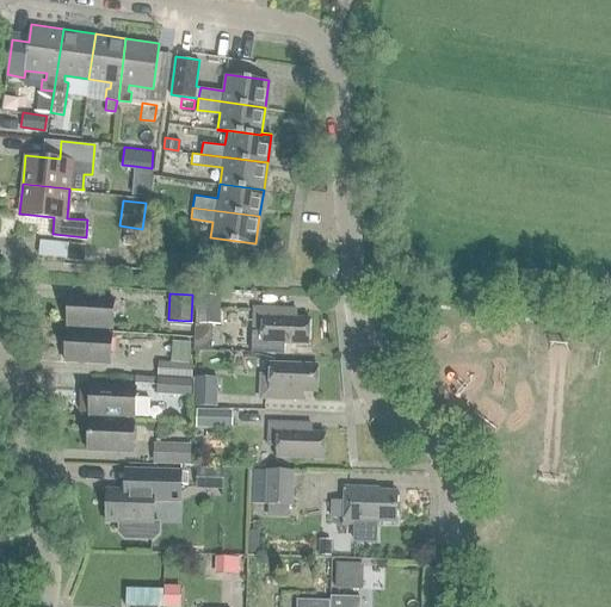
[(113,298),(68,295),(66,323),(111,327),(113,298)]
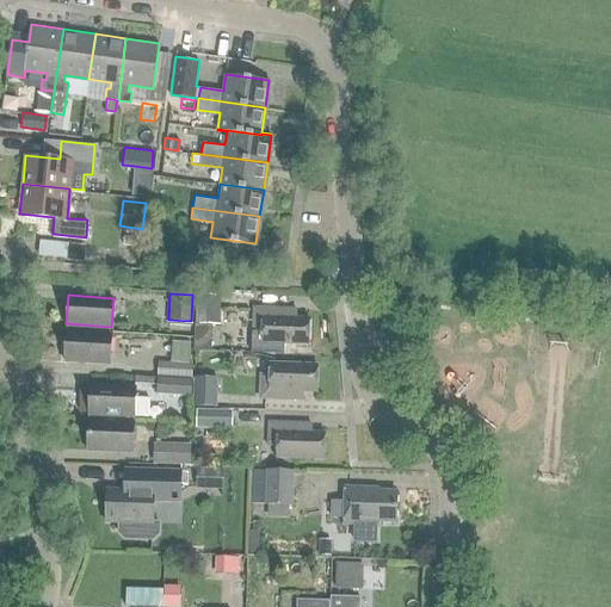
[(218,324),(220,296),(196,295),(195,323),(218,324)]
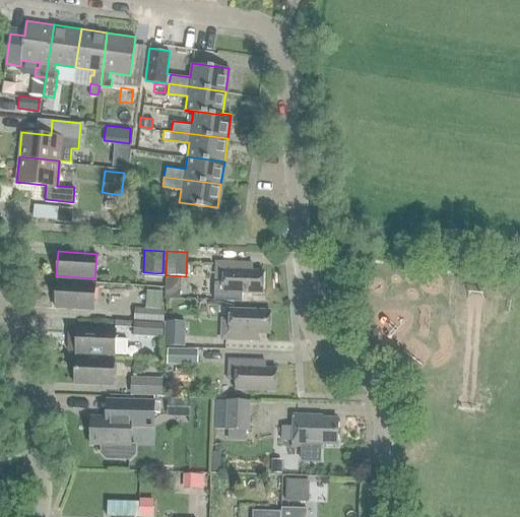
[(215,261),(215,280),(222,280),(222,289),(262,291),(262,269),(251,269),(252,261),(215,261)]
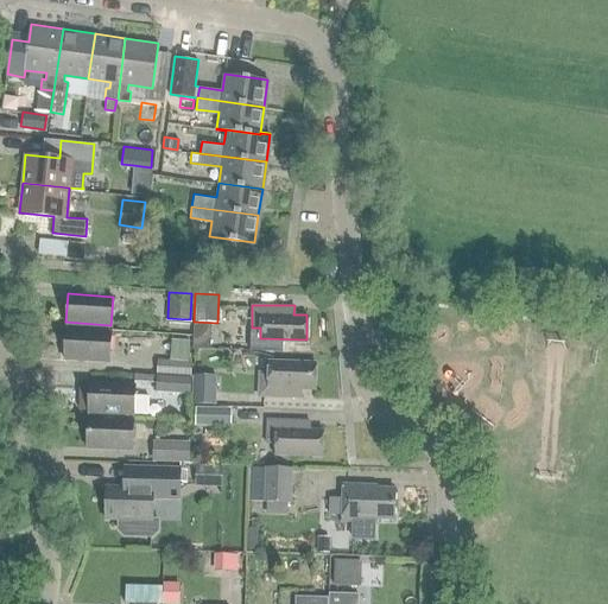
[(111,331),(65,329),(63,357),(109,360),(111,331)]
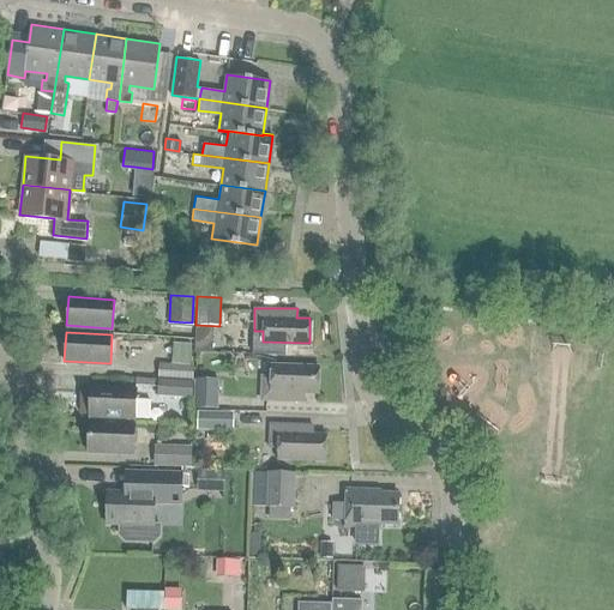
[(191,362),(158,360),(157,375),(190,376),(191,362)]
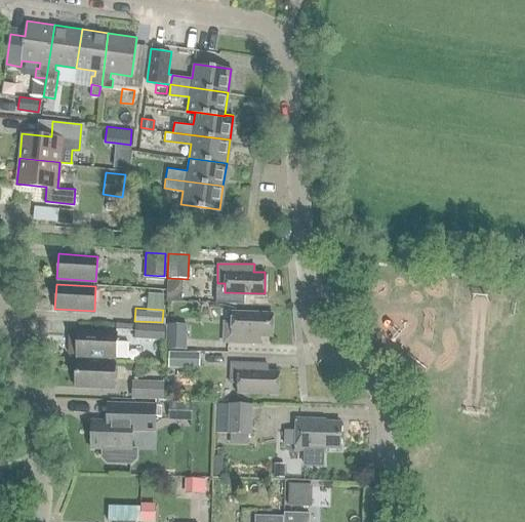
[(233,312),(233,321),(226,321),(225,340),(260,342),(260,334),(272,334),(273,313),(233,312)]
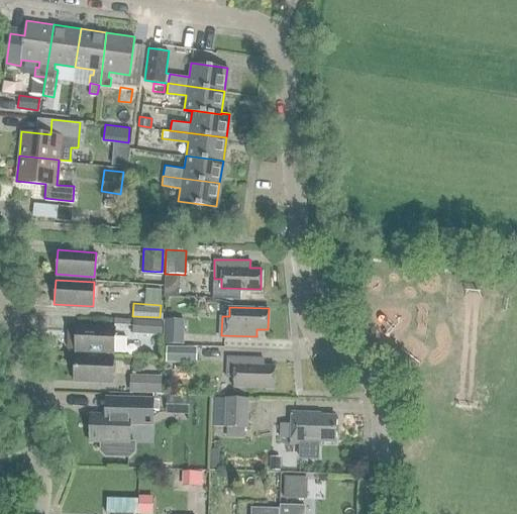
[(162,319),(132,317),(131,332),(161,334),(162,319)]
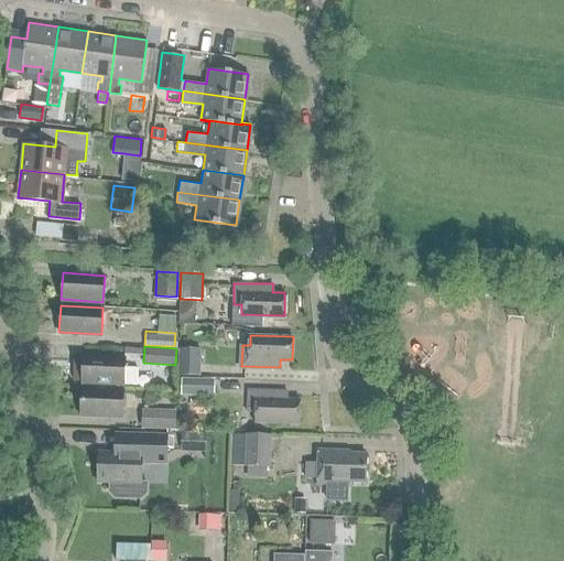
[(180,346),(179,374),(199,375),(201,346),(180,346)]
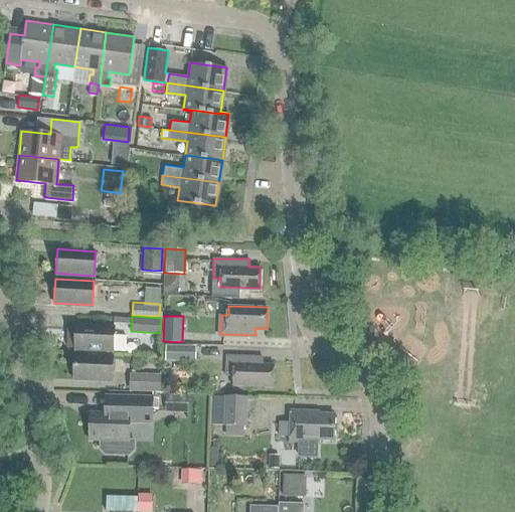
[(126,334),(114,334),(114,326),(75,324),(75,328),(67,328),(66,345),(74,345),(74,348),(113,349),(125,350),(126,334)]
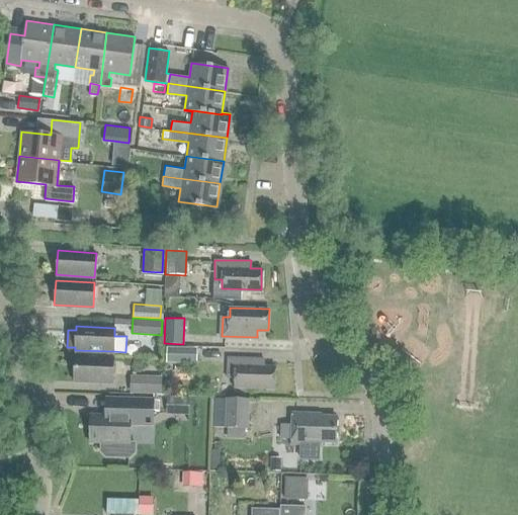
[(166,345),(166,361),(197,361),(197,346),(166,345)]
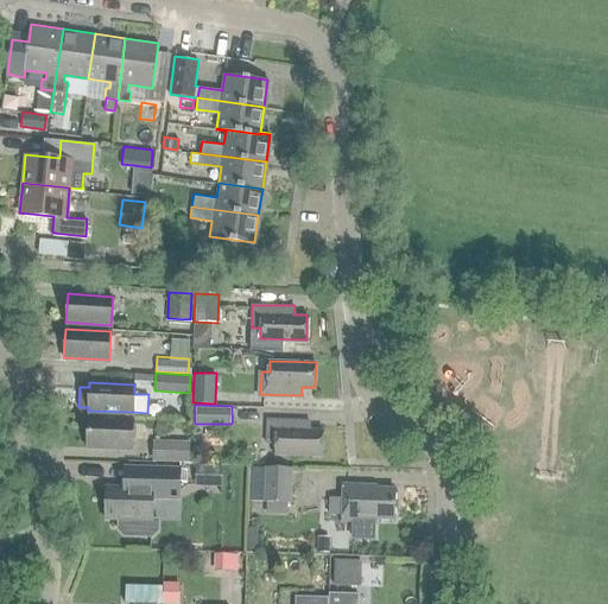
[(133,419),(88,417),(87,445),(132,447),(133,419)]
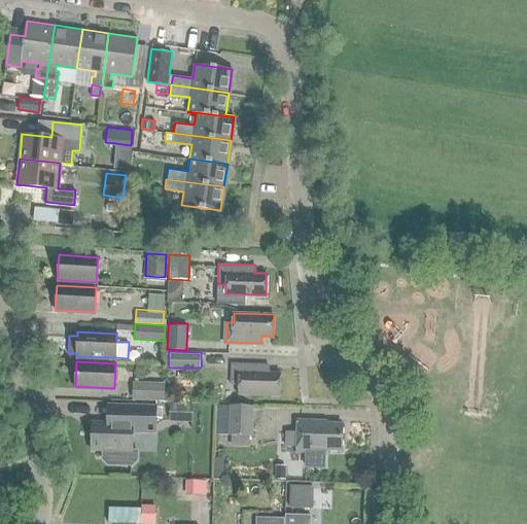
[(231,363),(231,383),(238,383),(238,394),(278,394),(279,373),(267,373),(268,363),(231,363)]
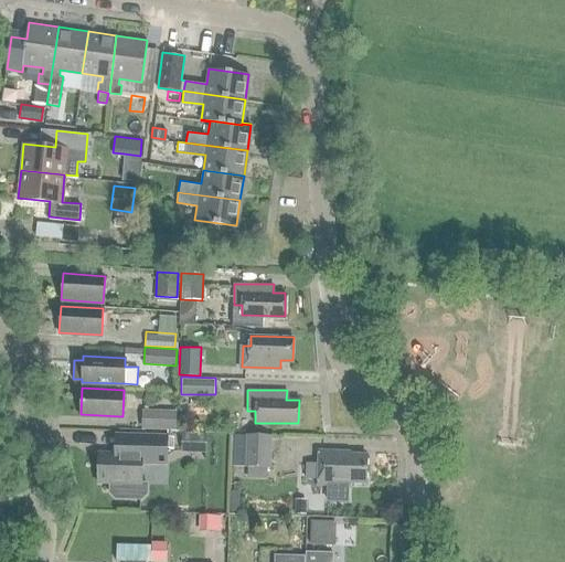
[(176,409),(141,407),(141,428),(176,428),(176,409)]
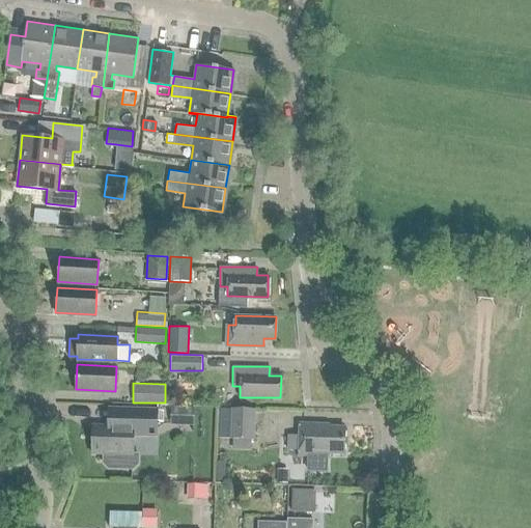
[(194,406),(170,405),(169,423),(193,424),(194,406)]
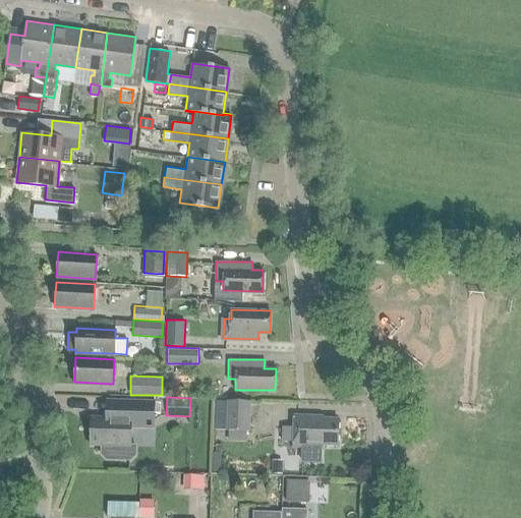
[(130,428),(153,428),(154,399),(118,399),(118,416),(91,416),(90,443),(102,444),(101,452),(106,457),(129,458),(134,453),(135,444),(130,443),(130,428)]
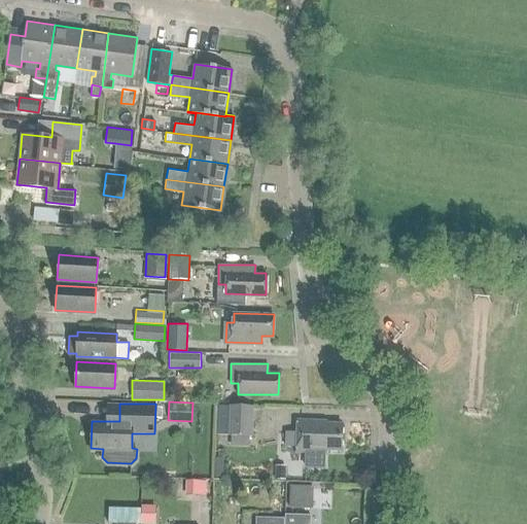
[(251,433),(252,405),(230,404),(229,432),(251,433)]
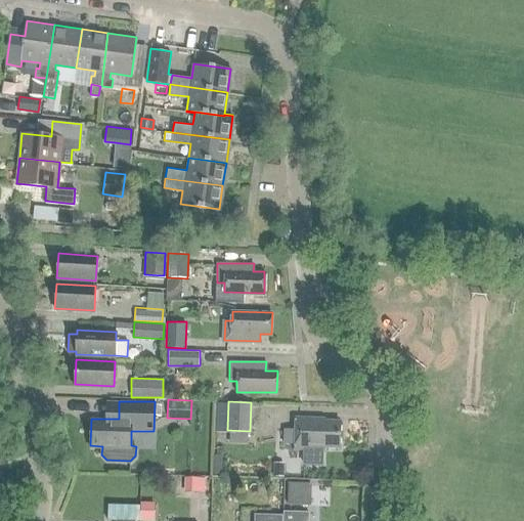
[(316,416),(295,416),(295,428),(285,428),(284,441),(295,441),(295,447),(304,447),(303,462),(322,463),(322,448),(322,446),(339,446),(340,420),(315,419),(316,416)]
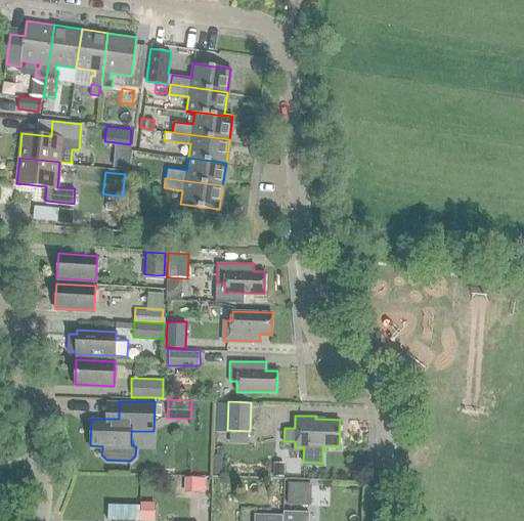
[(284,475),(284,461),(273,461),(272,475),(284,475)]
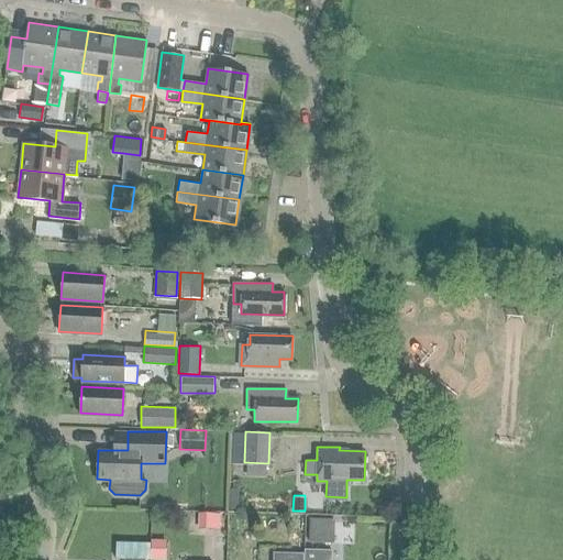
[(220,513),(198,511),(197,527),(219,528),(220,513)]
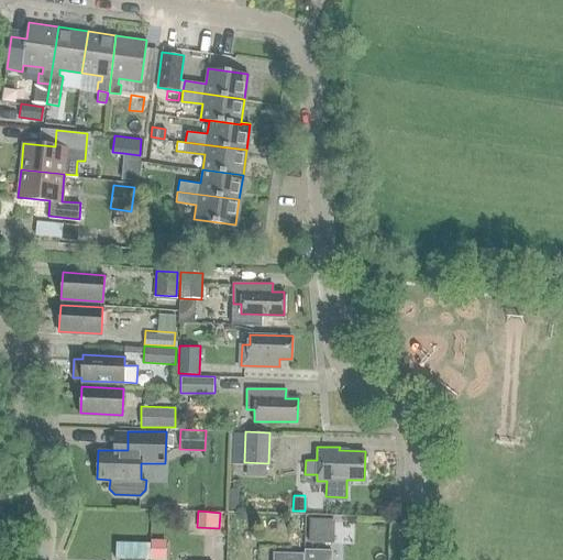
[(310,517),(309,541),(334,541),(334,517),(310,517)]
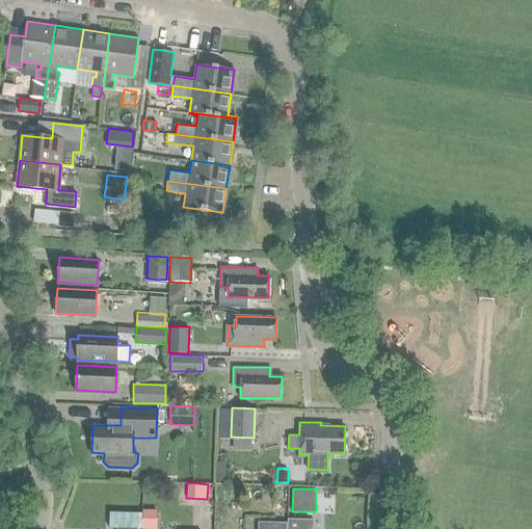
[(312,528),(313,520),(287,519),(287,528),(312,528)]
